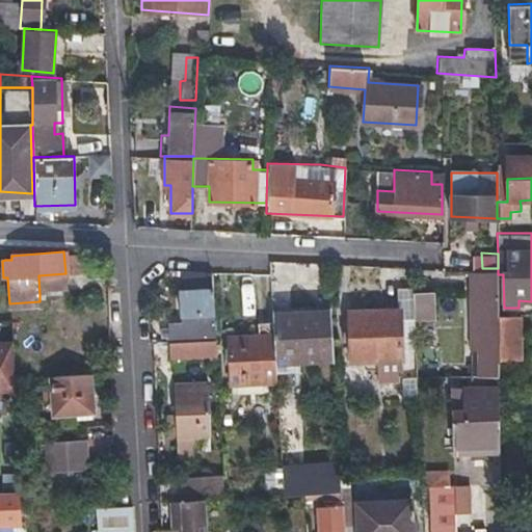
[(498,274),(498,268),(482,268),(479,268),(480,375),(499,374),(499,362),(498,317),(498,274)]
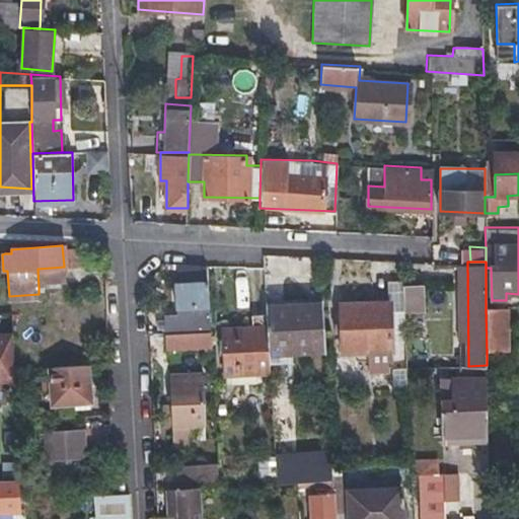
[(64,267),(38,269),(39,287),(62,286),(66,281),(64,267)]
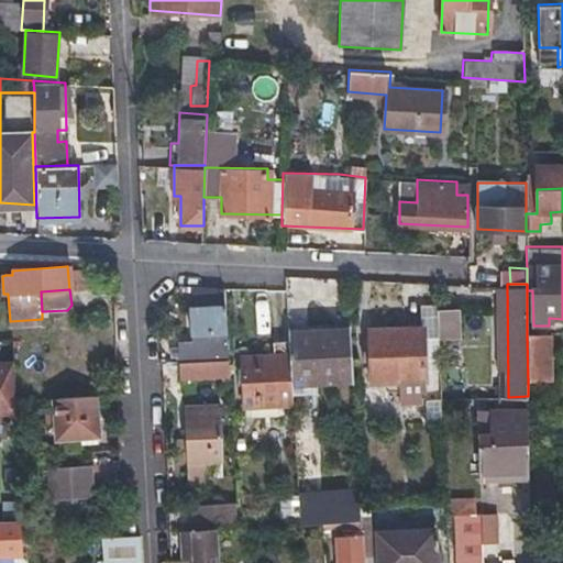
[(189,306),(190,320),(190,333),(208,332),(209,345),(178,348),(179,362),(228,359),(224,304),(189,306)]
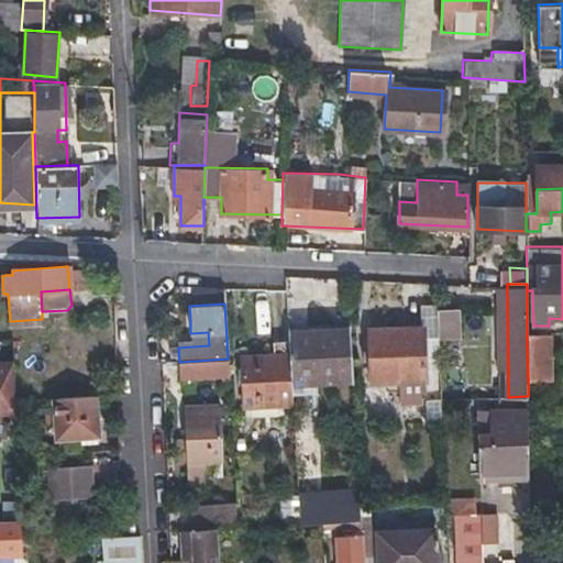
[(437,308),(438,327),(438,335),(460,334),(459,307),(437,308)]
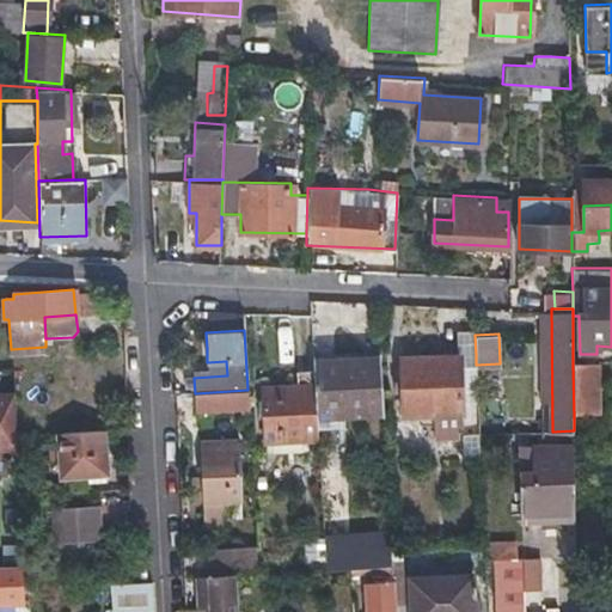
[(461,352),(401,353),(402,407),(436,407),(436,426),(453,426),(453,416),(461,416),(461,352)]
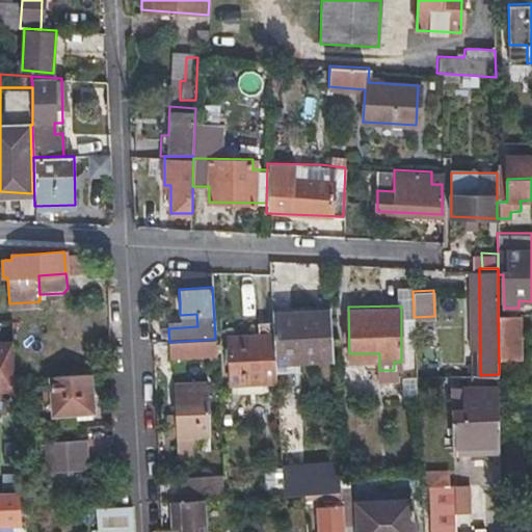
[(273,314),(273,322),(275,361),(334,357),(330,311),(273,314)]
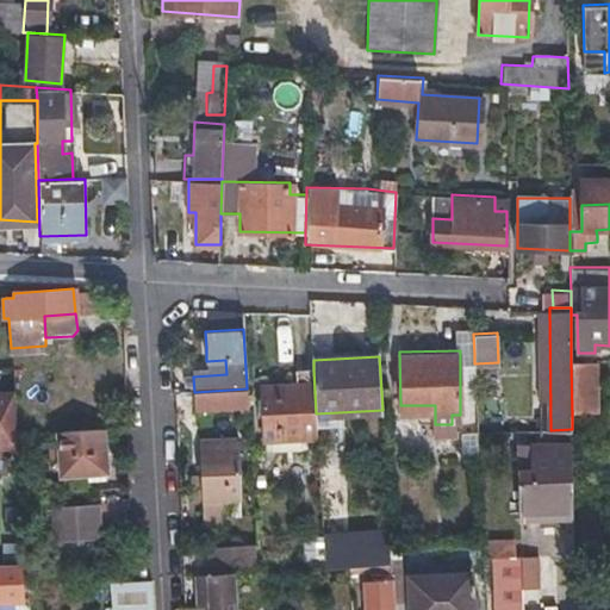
[(597,362),(571,363),(572,415),(598,414),(597,362)]
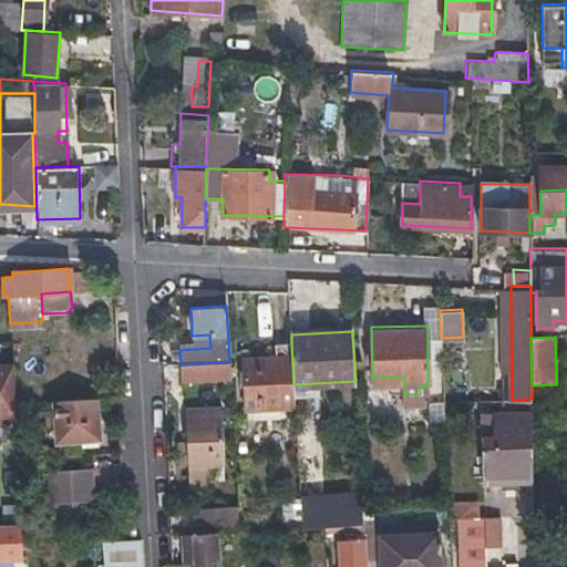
[(294,384),(291,343),(275,344),(275,358),(244,360),(247,406),(295,404),(294,384)]
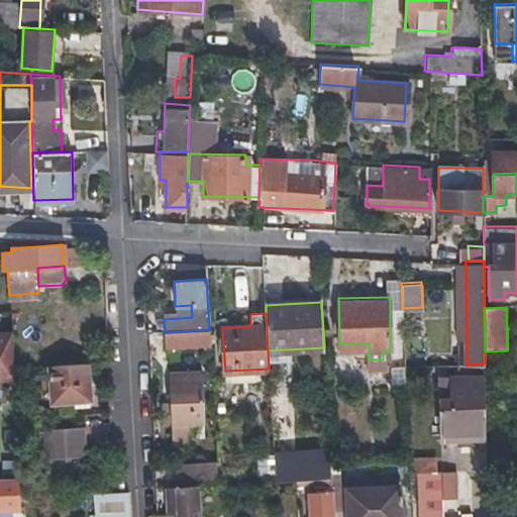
[(0,379),(14,379),(11,331),(0,331),(0,379)]
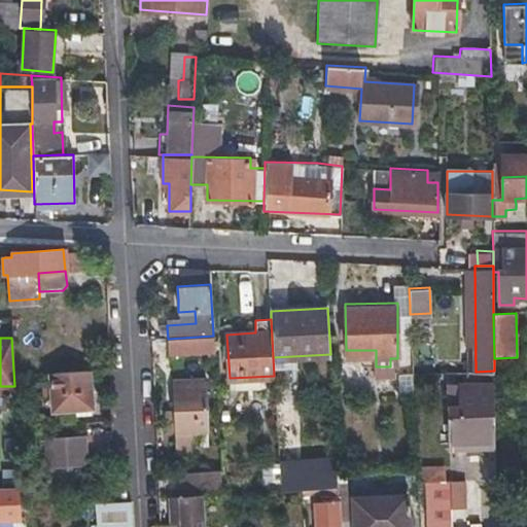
[(169,340),(169,347),(170,355),(200,352),(199,338),(169,340)]
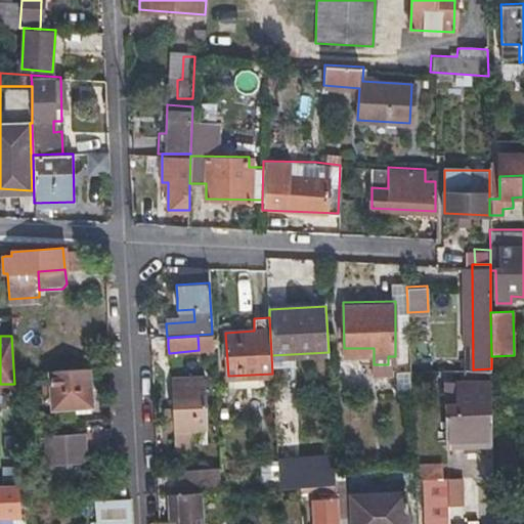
[(49,369),(51,388),(52,407),(74,405),(89,404),(91,404),(88,366),(49,369)]
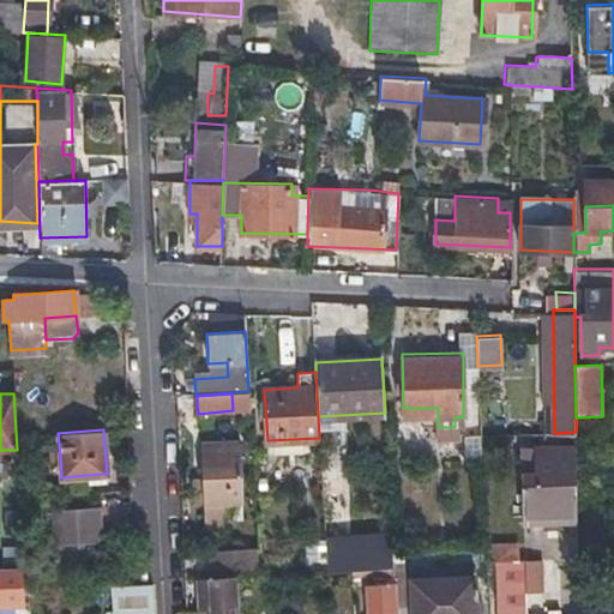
[(204,528),(216,527),(227,527),(226,503),(241,501),(238,441),(214,443),(214,450),(202,451),(204,528)]
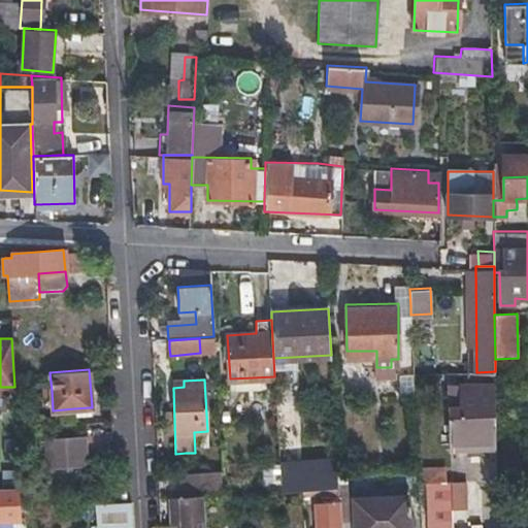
[(496,444),(495,415),(495,384),(459,385),(459,406),(449,407),(450,447),(496,444)]
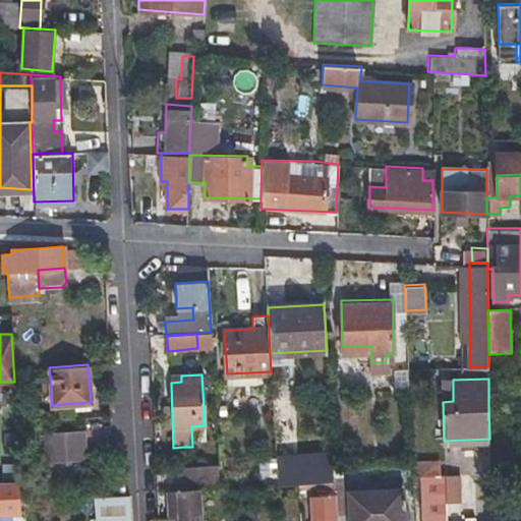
[(88,428),(47,431),(48,449),(49,462),(90,459),(89,447),(88,428)]
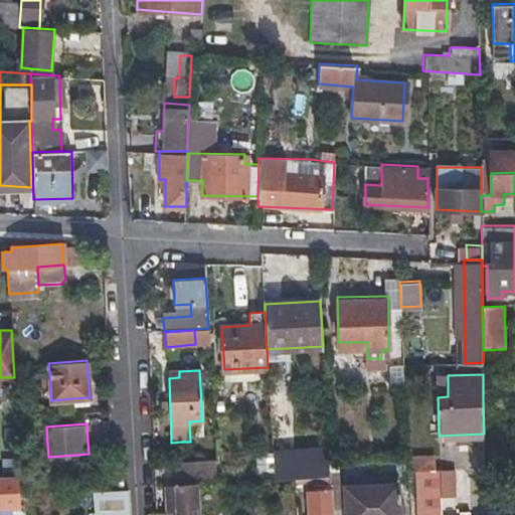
[(314,451),(316,478),(330,477),(328,450),(314,451)]
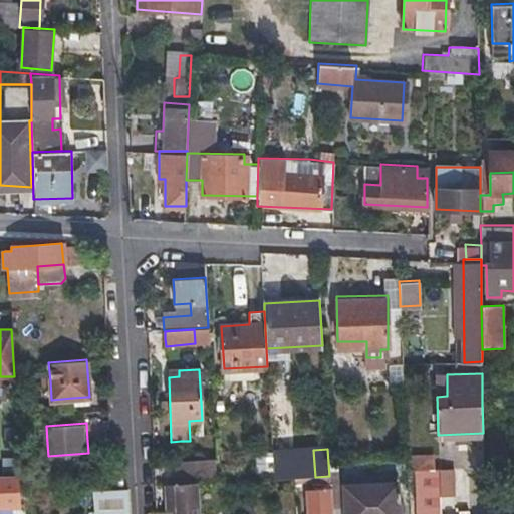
[(176,513),(196,513),(195,484),(217,483),(216,457),(175,460),(176,484),(169,484),(170,511),(176,511),(176,513)]
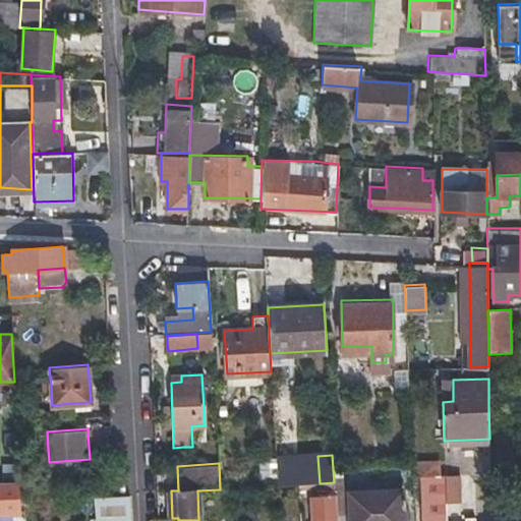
[(446,520),(445,473),(427,474),(428,520),(446,520)]
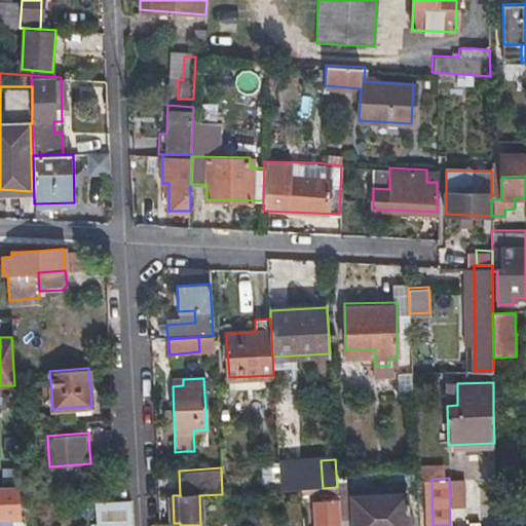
[(0,518),(22,518),(21,501),(20,485),(0,485),(0,518)]
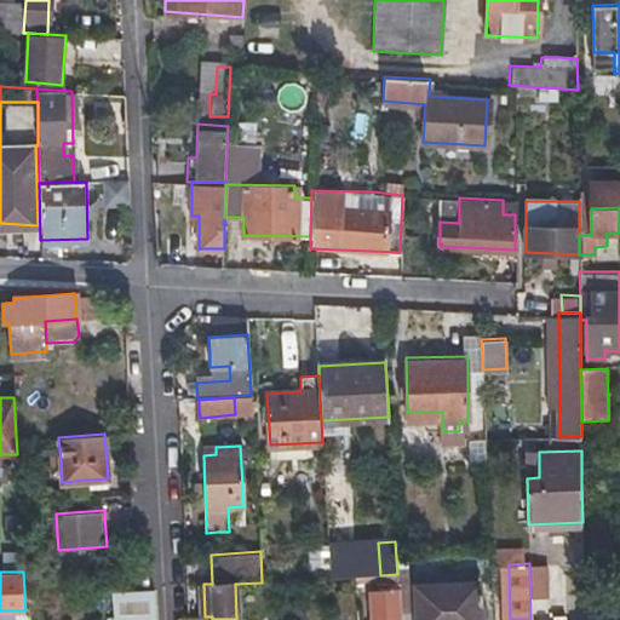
[(373,610),(402,608),(401,585),(400,574),(397,574),(380,575),(380,593),(372,593),(373,610)]
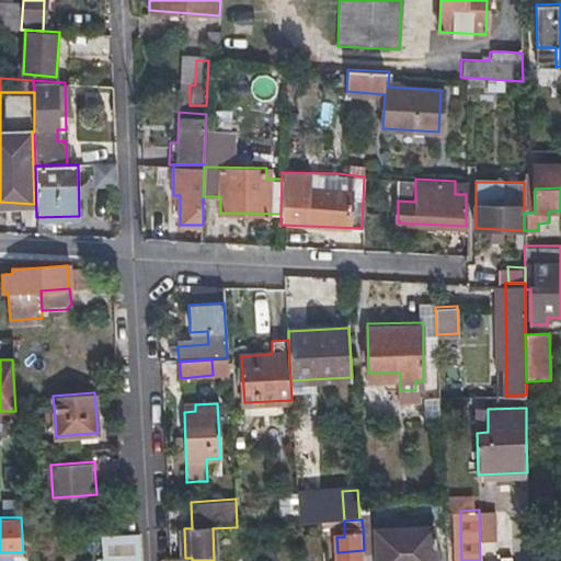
[(363,529),(364,550),(364,554),(363,554),(363,560),(433,560),(432,526),(363,529)]
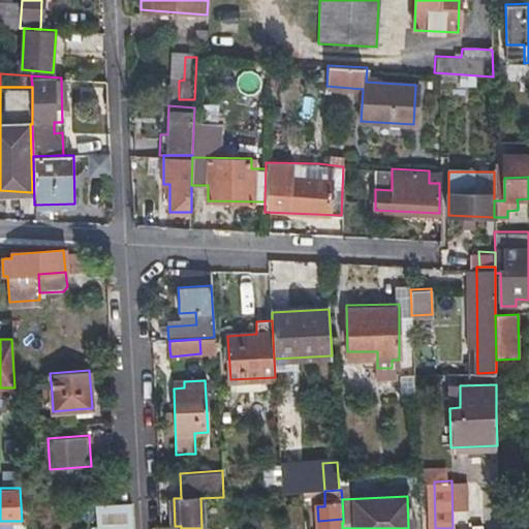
[(95,504),(96,528),(109,528),(132,527),(130,501),(117,503),(95,504)]
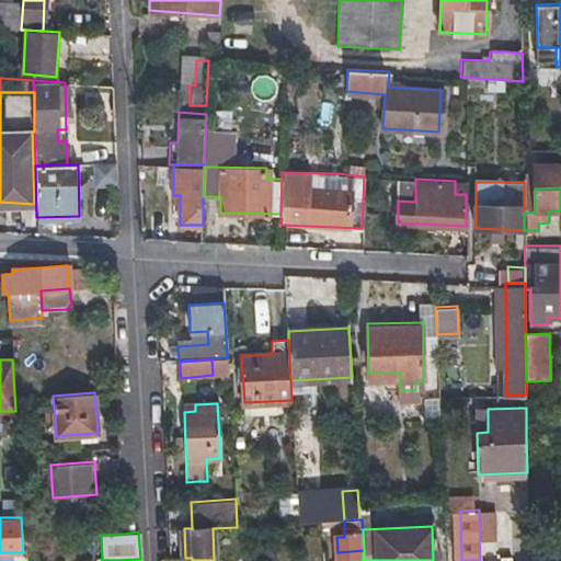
[(364,550),(338,552),(338,560),(363,560),(363,554),(364,554),(364,550)]
